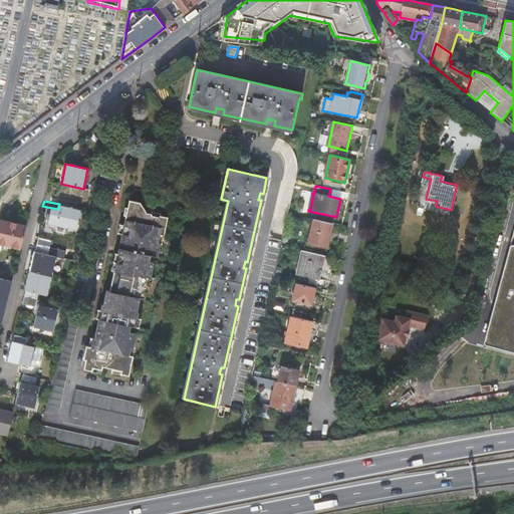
[(83,369),(91,371),(92,371),(92,368),(101,369),(102,367),(112,369),(121,370),(120,373),(121,374),(129,375),(133,355),(129,354),(130,347),(133,347),(136,334),(129,332),(130,326),(135,327),(137,318),(138,312),(136,312),(139,297),(144,298),(146,292),(147,292),(148,287),(148,286),(147,286),(149,277),(150,278),(150,277),(153,263),(149,262),(150,255),(158,257),(160,244),(158,243),(159,235),(163,236),(167,218),(159,217),(159,218),(151,216),(151,215),(146,214),(146,213),(140,203),(129,201),(127,208),(125,207),(123,215),(125,216),(123,225),(121,234),(120,241),(117,253),(119,254),(117,262),(115,271),(113,270),(113,271),(109,291),(106,291),(103,304),(101,304),(100,310),(102,311),(100,319),(98,319),(95,332),(94,338),(92,347),(88,346),(85,346),(83,359),(85,360),(83,369)]
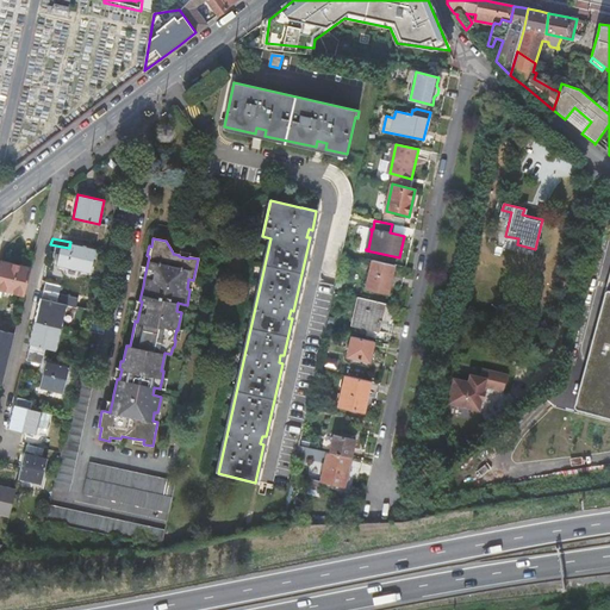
[(69,248),(62,247),(58,265),(92,272),(98,249),(70,242),(69,248)]
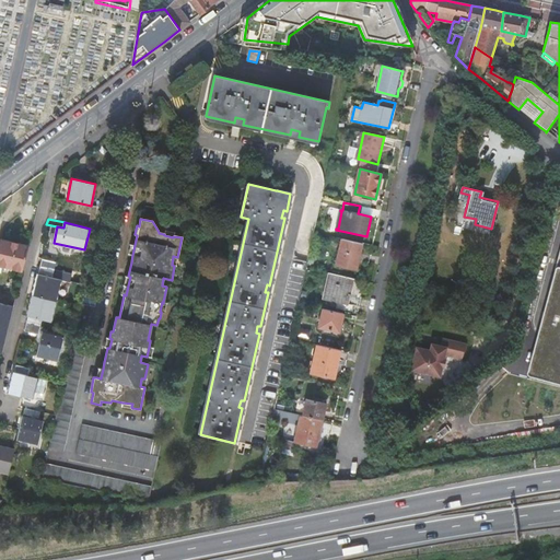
[(362,244),(342,238),(337,266),(350,269),(352,261),(358,263),(362,244)]
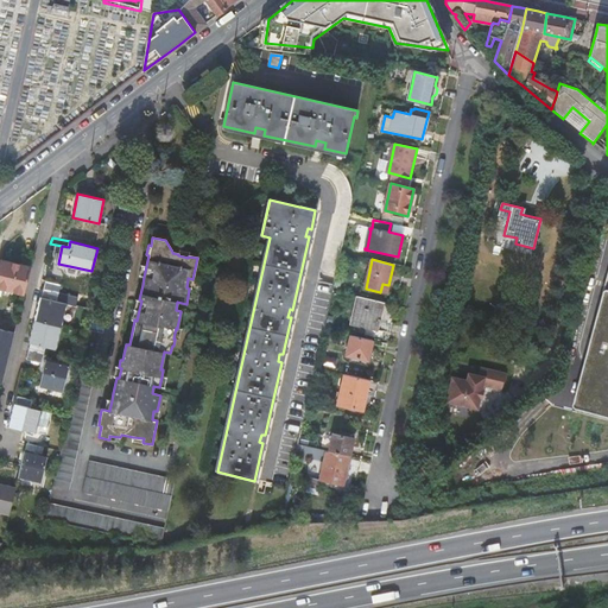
[(0,268),(0,286),(25,293),(31,267),(2,260),(0,268)]
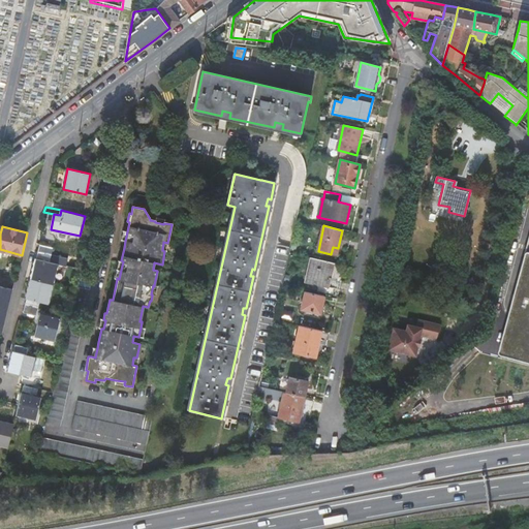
[(51,261),(55,247),(40,244),(37,258),(35,257),(26,299),(28,299),(25,312),(38,315),(41,302),(50,304),(59,263),(51,261)]
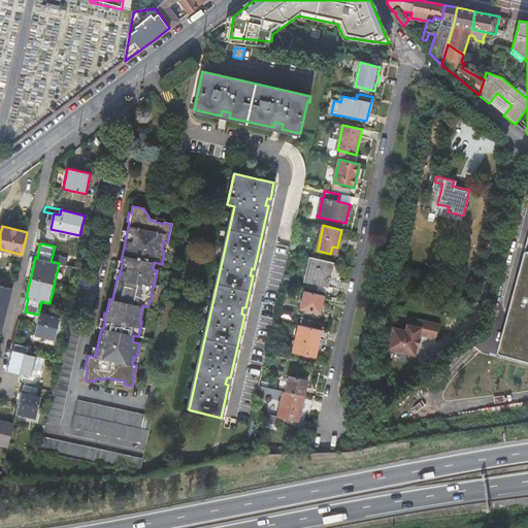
[(332,263),(310,258),(305,283),(318,286),(317,291),(325,293),(332,263)]
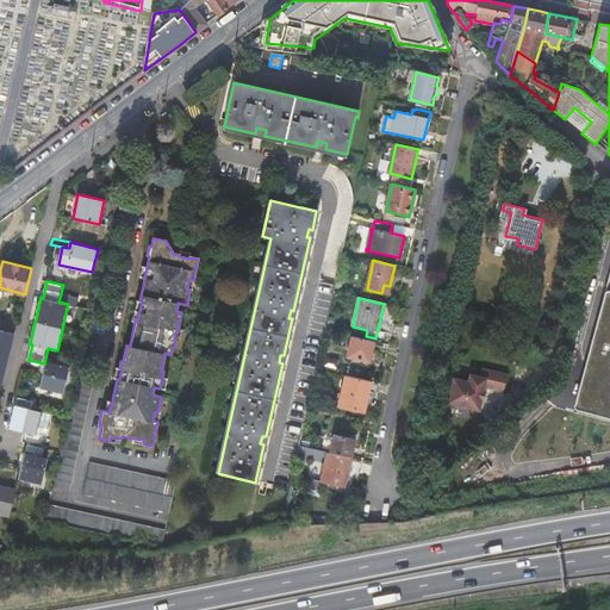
[(16,334),(0,330),(0,384),(2,385),(16,334)]
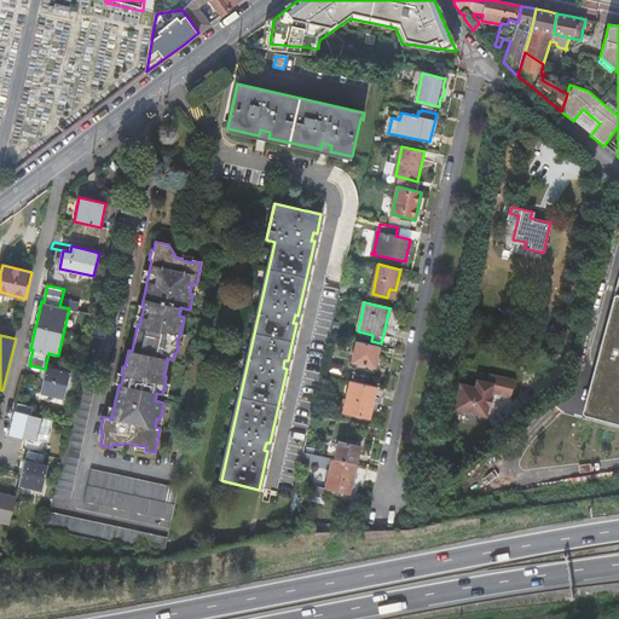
[(380,347),(357,342),(352,363),(375,368),(380,347)]
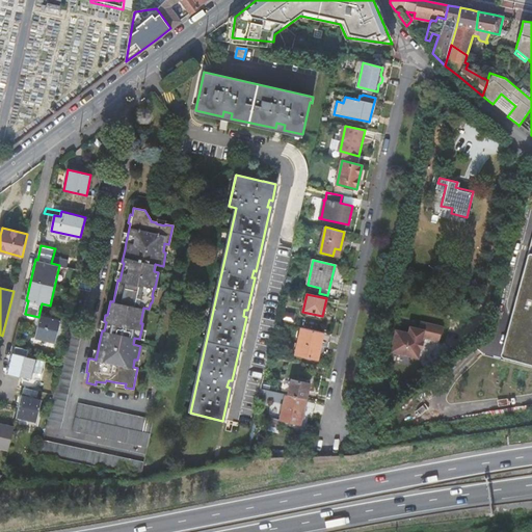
[(60,319),(42,315),(36,337),(56,341),(60,319)]
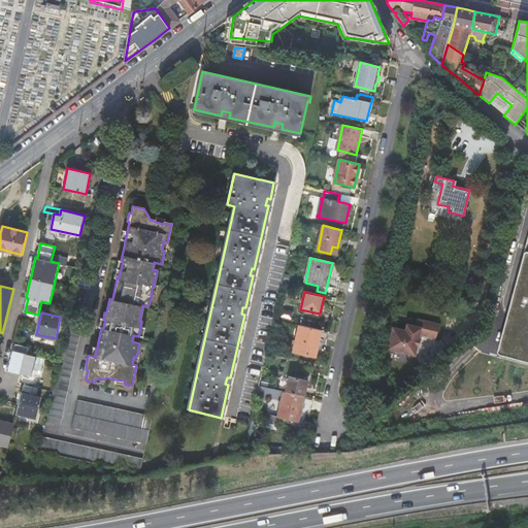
[(393,327),(389,349),(416,355),(420,334),(436,338),(439,324),(418,319),(416,326),(407,324),(406,330),(393,327)]
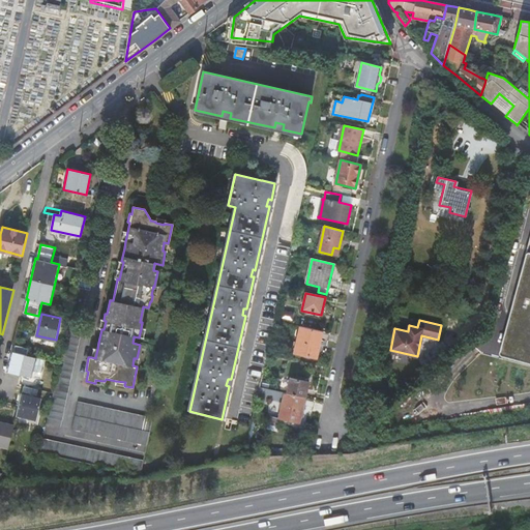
[(83,326),(68,323),(47,423),(60,427),(83,326)]
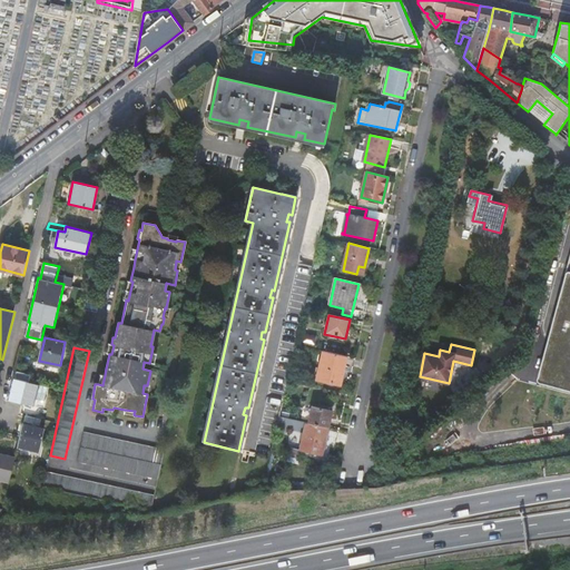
[(345,356),(322,351),(316,380),(341,385),(343,374),(341,373),(345,356)]
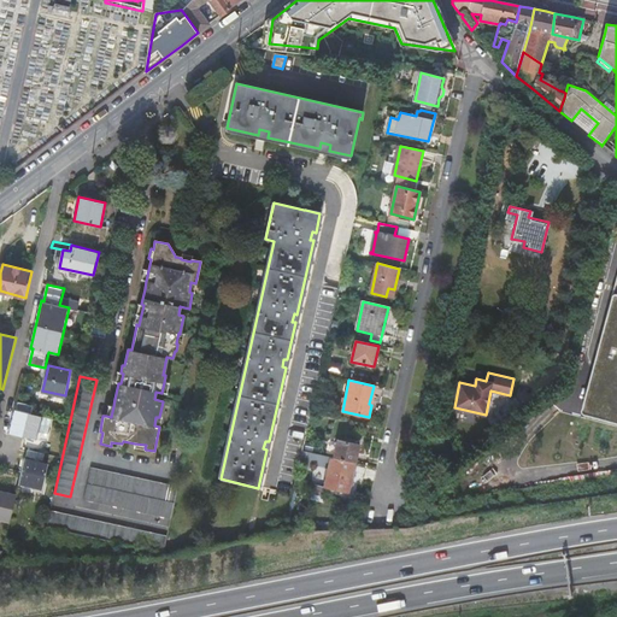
[(9,433),(29,436),(35,413),(33,412),(34,405),(18,401),(17,409),(15,409),(9,433)]
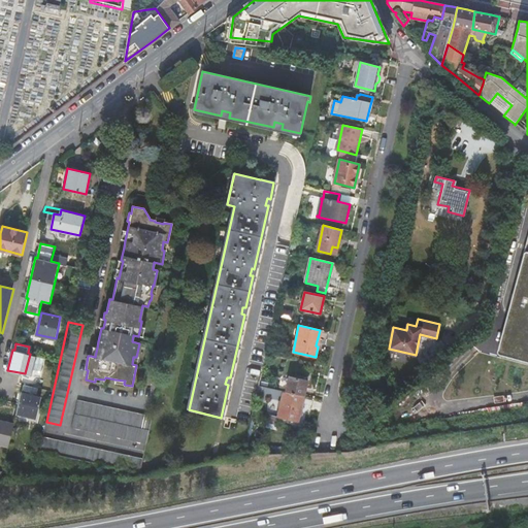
[(34,375),(42,376),(44,356),(36,355),(34,375)]
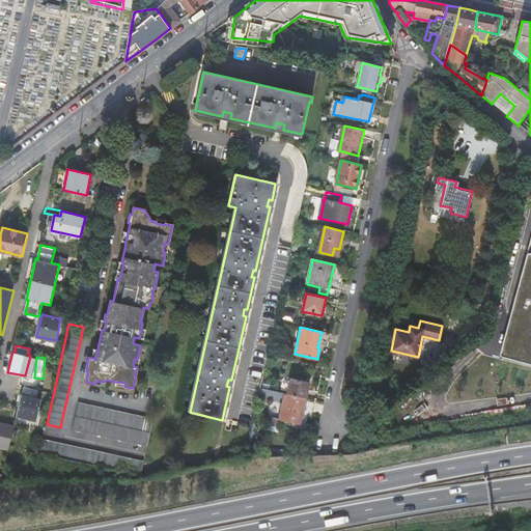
[(287,394),(306,398),(309,383),(291,379),(287,394)]
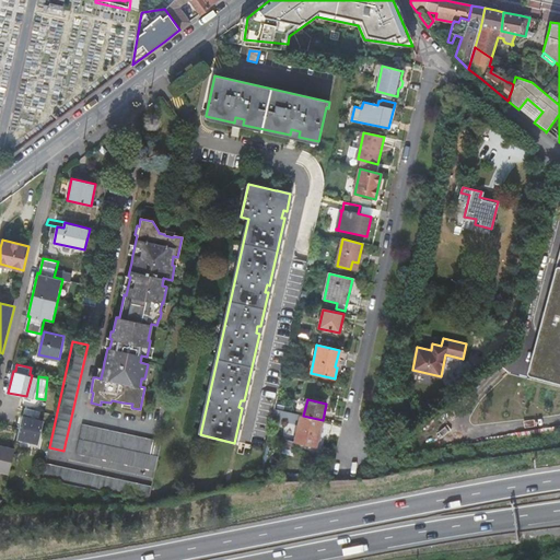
[(20,426),(18,439),(39,443),(44,419),(39,418),(42,410),(26,407),(25,415),(23,415),(20,426)]
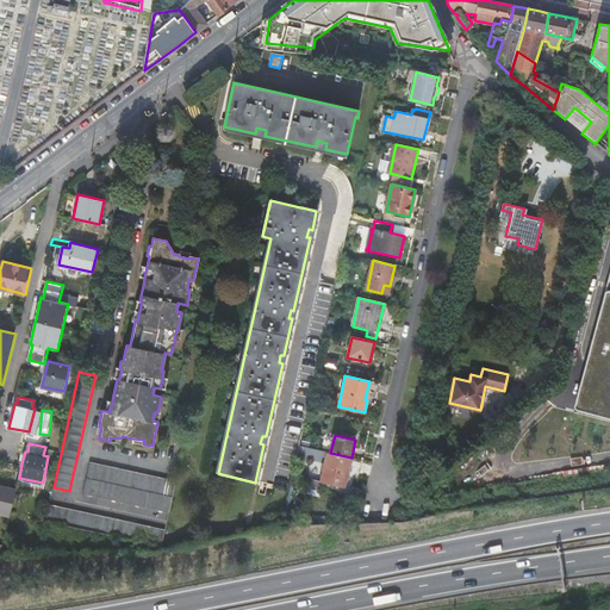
[(330,453),(328,453),(322,481),(343,487),(342,489),(344,489),(352,458),(330,453)]
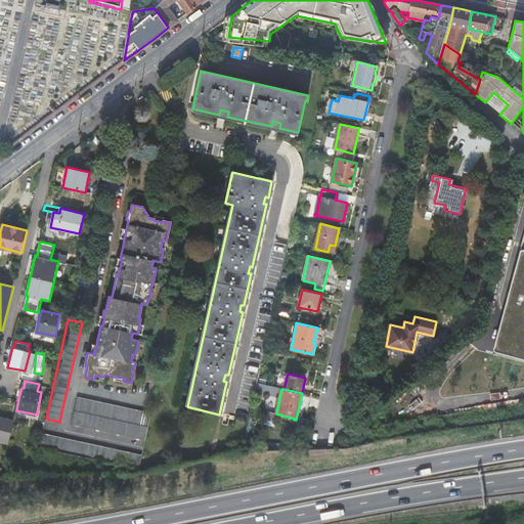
[(145,440),(151,412),(77,397),(71,424),(145,440)]
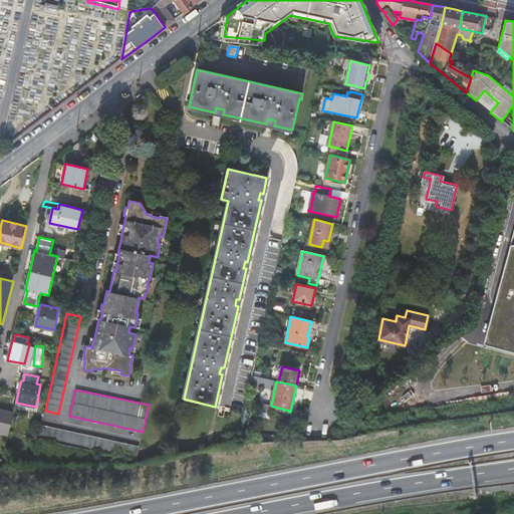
[(0,432),(8,434),(13,413),(0,409),(0,432)]
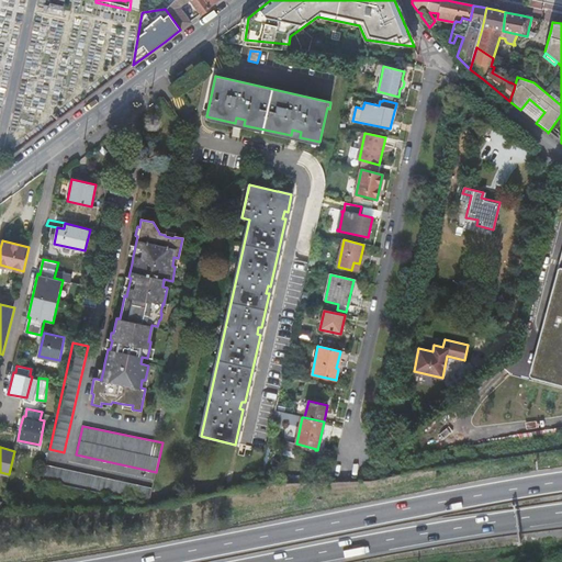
[(43,480),(149,503),(153,487),(45,465),(43,480)]
